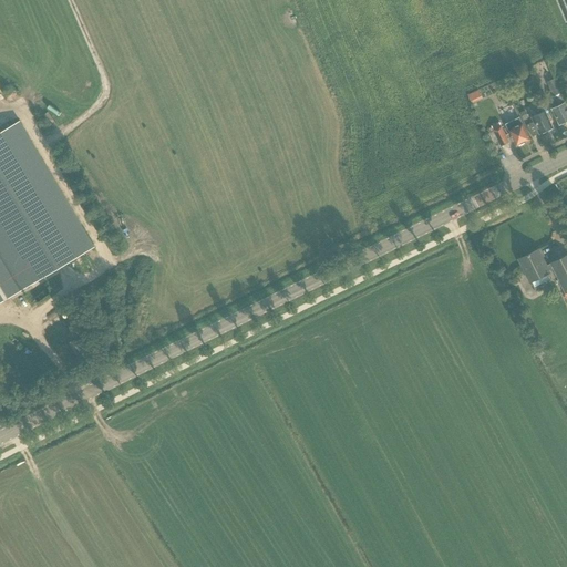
[(554,79),(546,82),(554,99),(557,106),(552,109),(559,125),(562,124),(563,124),(566,123),(566,122),(566,121),(566,106),(562,95),(554,79)]
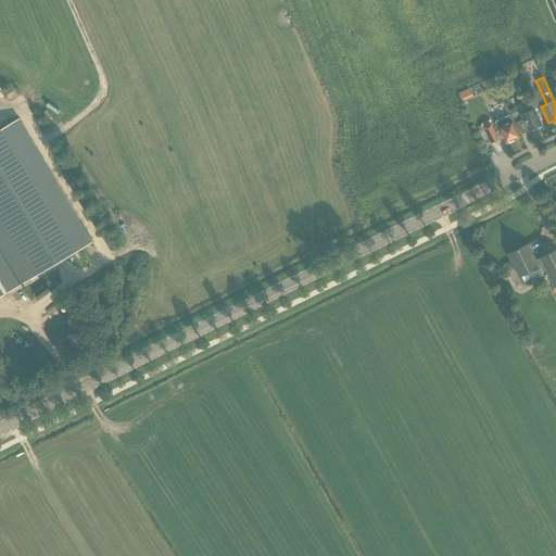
[(517,87),(519,93),(528,89),(526,84),(517,87)]
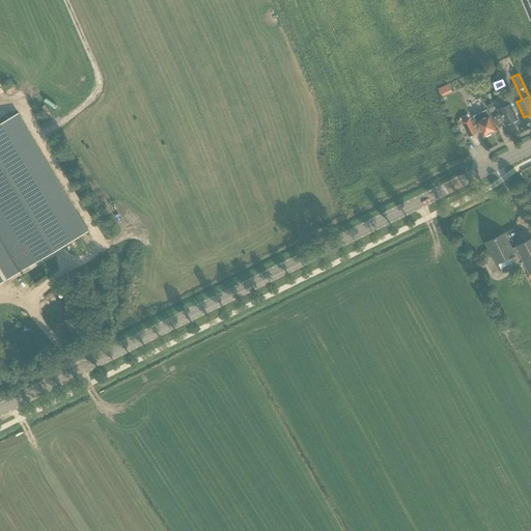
[(509,102),(511,101),(509,96),(502,101),(505,107),(498,110),(500,114),(494,117),(499,128),(505,124),(505,126),(507,126),(508,126),(511,123),(512,122),(518,120),(509,102)]
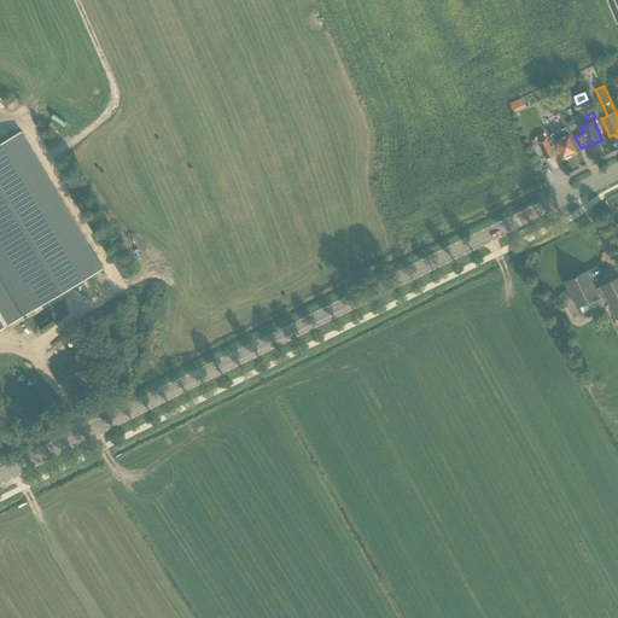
[(572,156),(572,155),(577,152),(565,127),(549,135),(554,144),(555,143),(564,158),(564,159),(565,158),(565,159),(571,156),(572,156)]
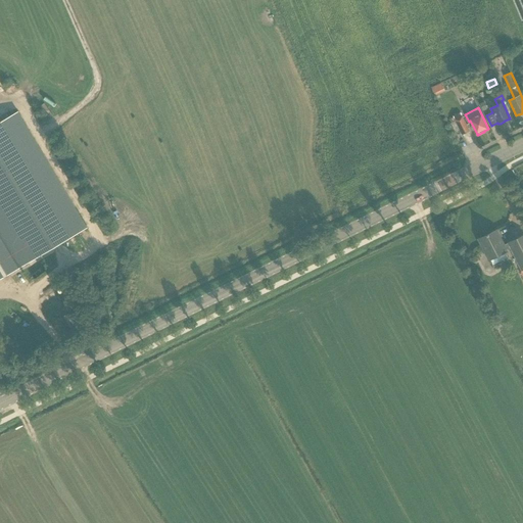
[(0,279),(86,228),(17,112),(0,122),(0,279)]
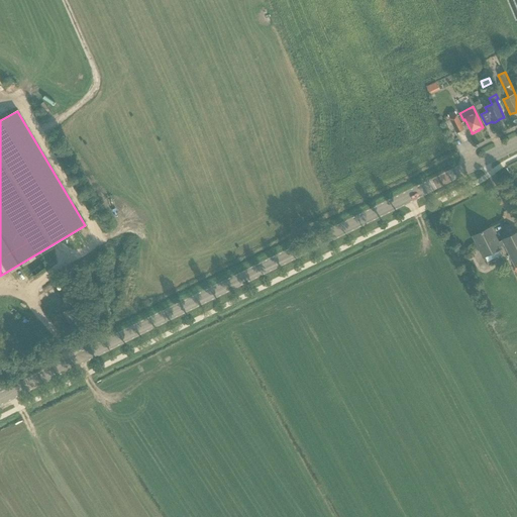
[(455,133),(463,129),(455,111),(447,114),(447,116),(445,117),(447,121),(449,120),(455,133)]
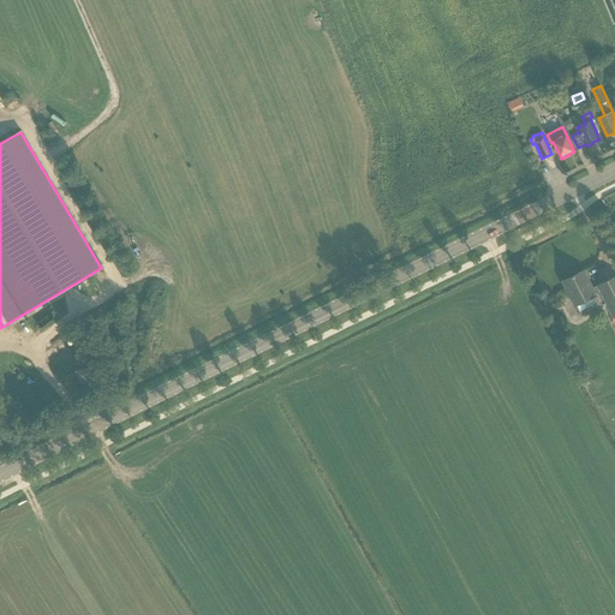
[(597,287),(592,290),(584,272),(563,281),(575,305),(595,296),(595,294),(599,292),(613,318),(614,317),(614,276),(597,286),(597,287)]
